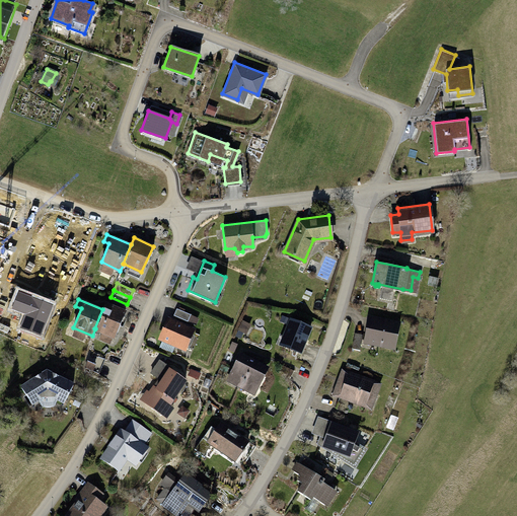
[(102,309),(94,328),(95,328),(114,337),(125,311),(105,302),(102,309)]
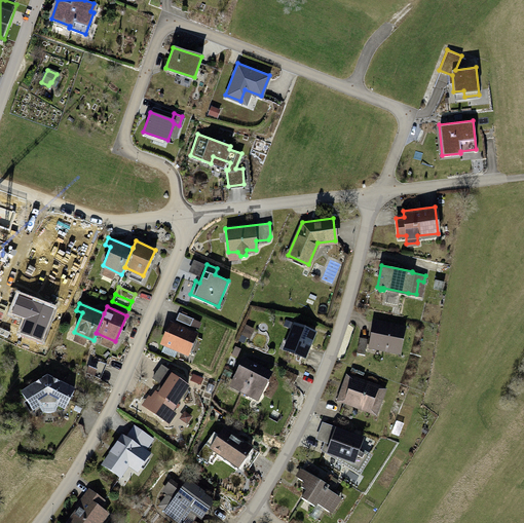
[(196,327),(199,320),(178,310),(175,318),(196,327)]
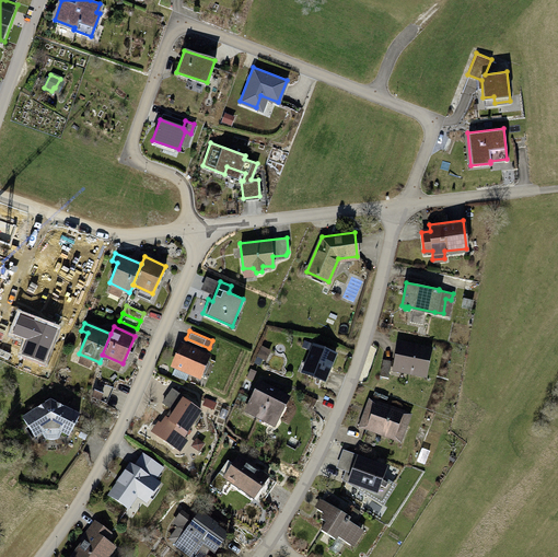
[(427,349),(399,343),(395,364),(422,371),(427,349)]
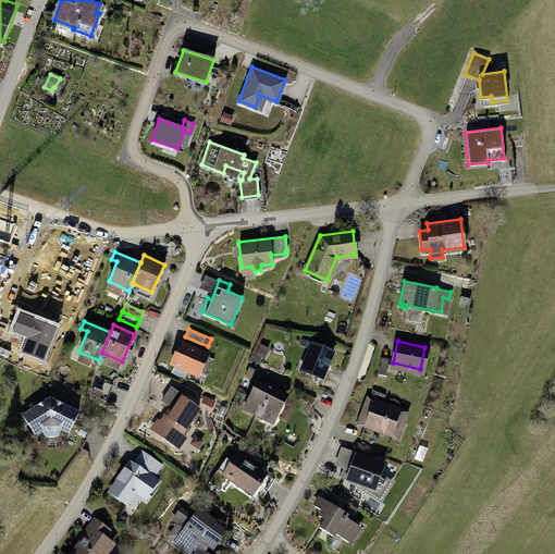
[(206,353),(181,342),(172,361),(197,372),(206,353)]
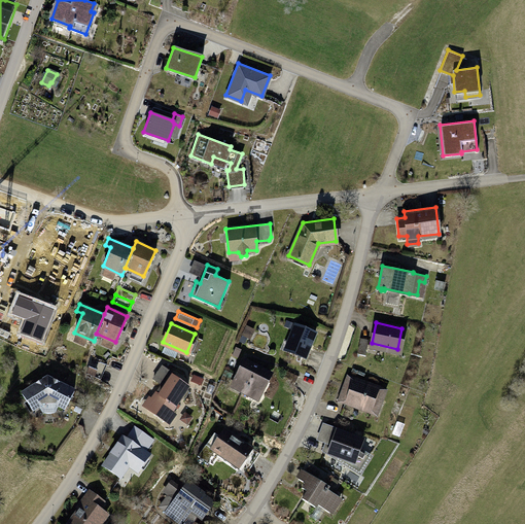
[(314,333),(293,324),(284,347),(305,355),(314,333)]
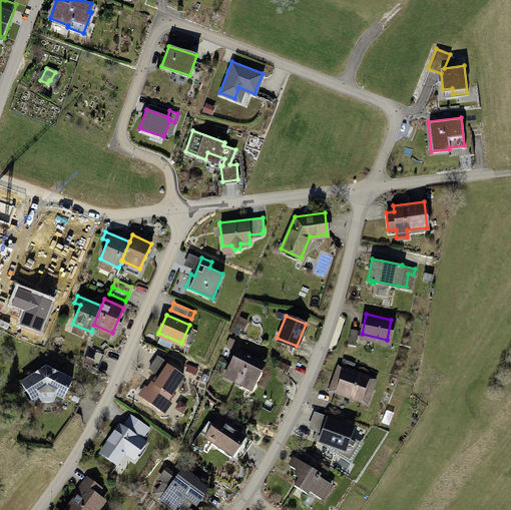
[(355,344),(358,329),(350,328),(347,343),(355,344)]
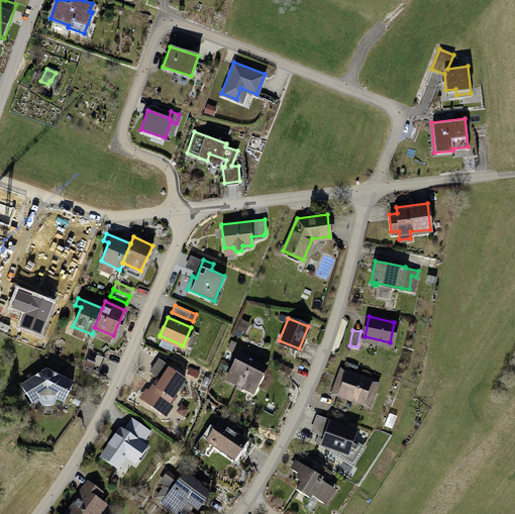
[(104,355),(90,349),(87,356),(101,363),(104,355)]
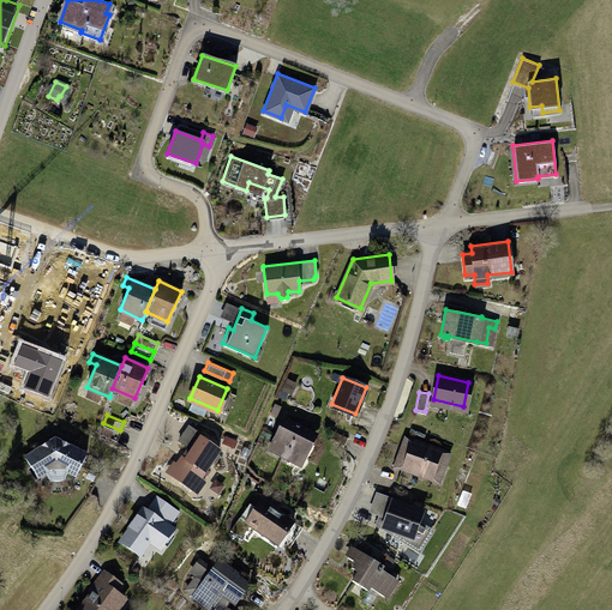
[(313,432),(283,416),(279,426),(280,427),(277,433),(275,433),(273,438),(274,439),(269,448),(297,463),(313,432)]
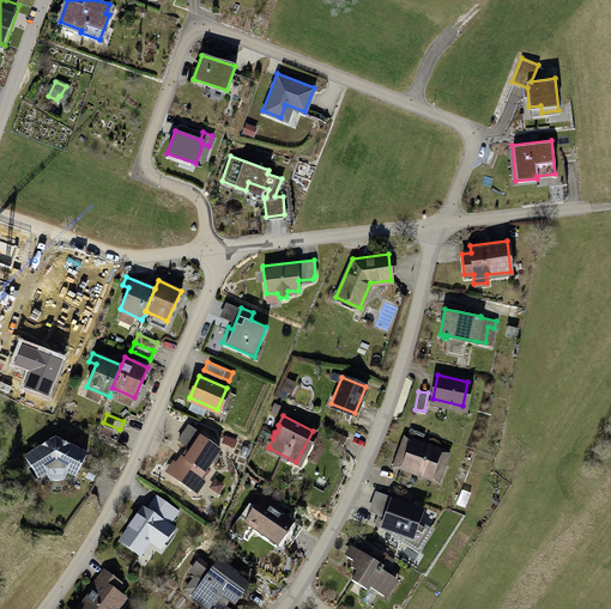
[(116,438),(120,430),(103,422),(100,431),(116,438)]
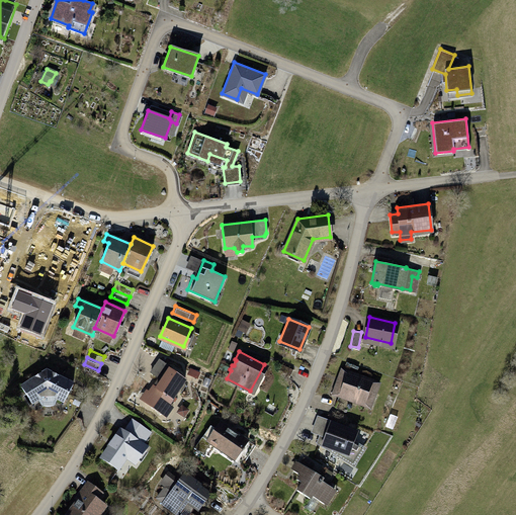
[(161,412),(184,378),(169,368),(171,366),(159,358),(150,370),(158,375),(156,379),(159,382),(157,385),(153,383),(148,391),(150,392),(145,400),(161,412)]
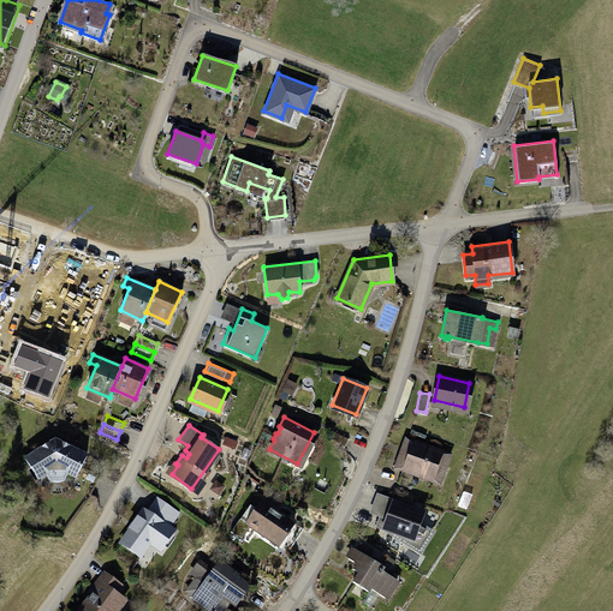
[(347,437),(333,429),(329,437),(344,444),(347,437)]
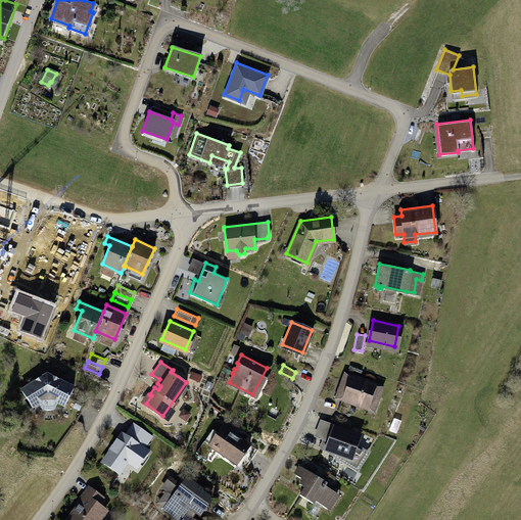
[(43,375),(21,388),(32,406),(38,403),(42,408),(54,408),(57,402),(63,404),(73,385),(50,374),(49,376),(44,376),(43,375)]
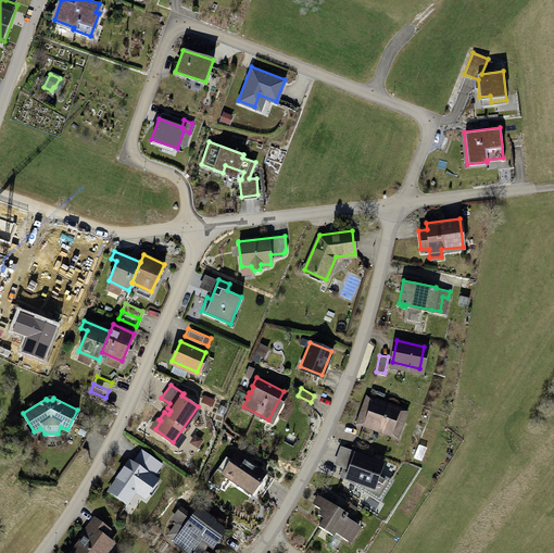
[(397,418),(400,409),(372,399),(368,409),(361,406),(355,422),(363,425),(364,423),(399,435),(403,420),(397,418)]
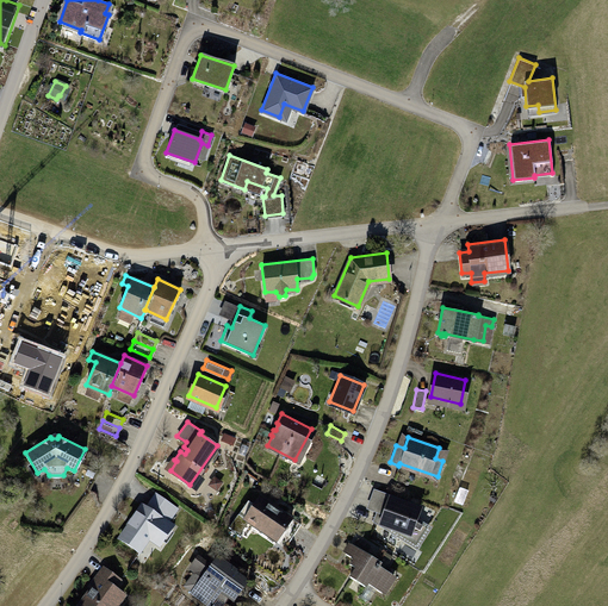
[(389,495),(373,489),(367,506),(376,508),(372,519),(402,530),(401,535),(415,544),(427,526),(415,518),(420,507),(389,497),(389,495)]
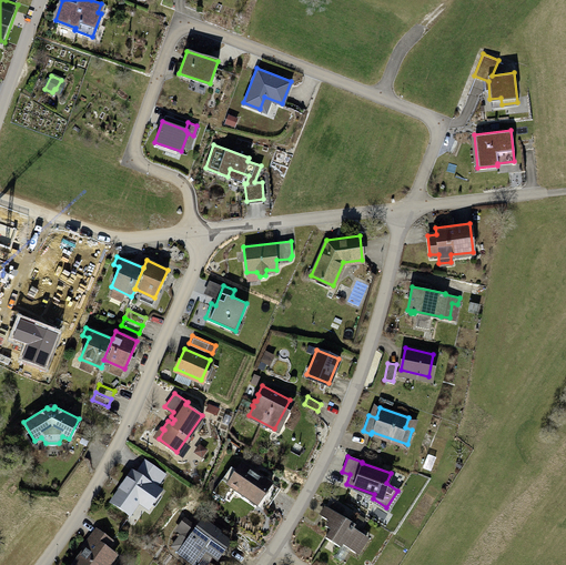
[(163,472),(145,458),(135,472),(132,470),(111,501),(129,512),(140,495),(150,502),(160,488),(154,484),(163,472)]
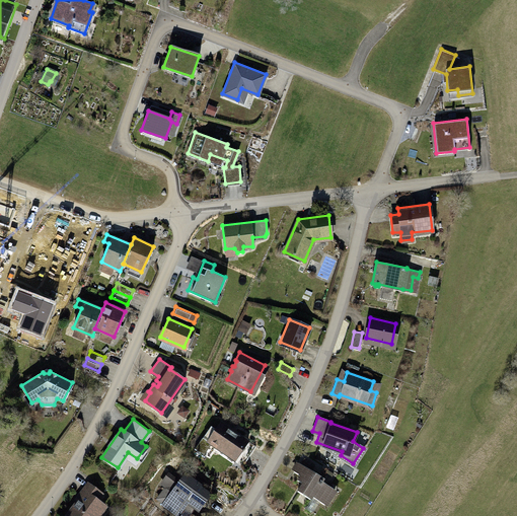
[(247,440),(221,421),(216,428),(211,425),(202,437),(221,450),(221,451),(226,454),(227,454),(234,459),(247,440)]
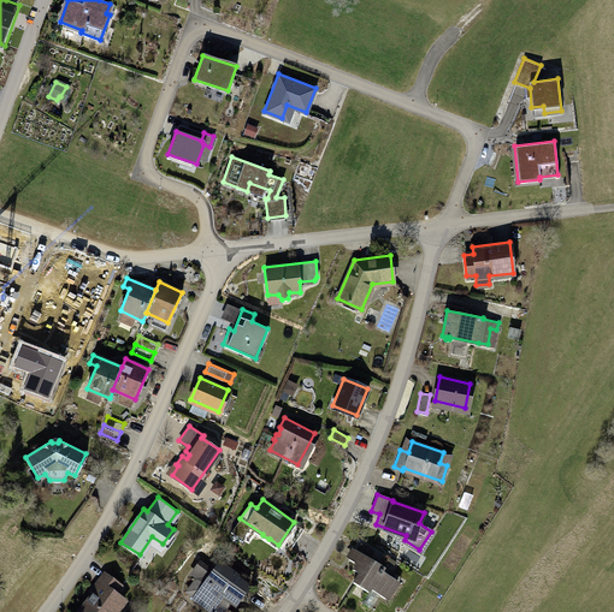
[(384,596),(395,577),(381,569),(383,565),(369,557),(373,550),(362,542),(358,550),(354,547),(348,557),(355,562),(352,568),(358,571),(353,581),(367,590),(370,587),(384,596)]
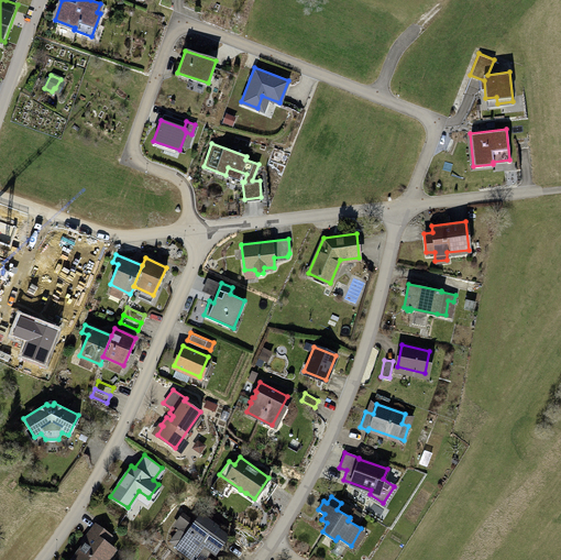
[(218,547),(227,536),(216,527),(217,527),(201,515),(196,522),(184,513),(180,515),(176,519),(177,524),(187,533),(186,534),(177,528),(169,539),(177,545),(177,546),(190,557),(200,546),(199,544),(201,541),(201,539),(206,542),(206,546),(213,551),(218,547)]
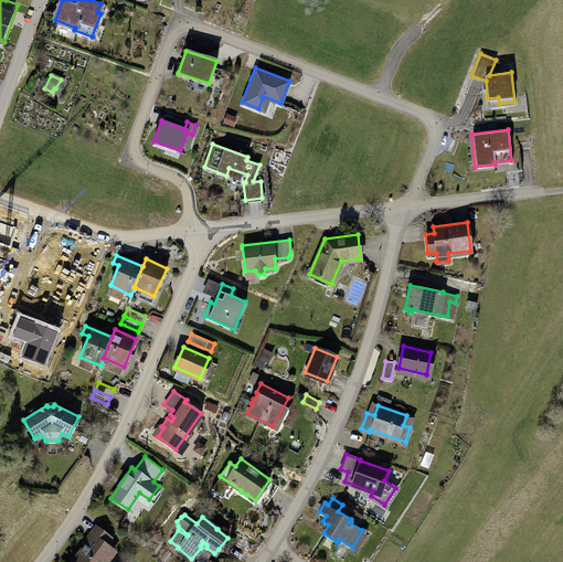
[(109,536),(97,527),(92,536),(93,536),(86,544),(85,543),(72,560),(75,561),(105,561),(114,551),(104,544),(109,536)]
